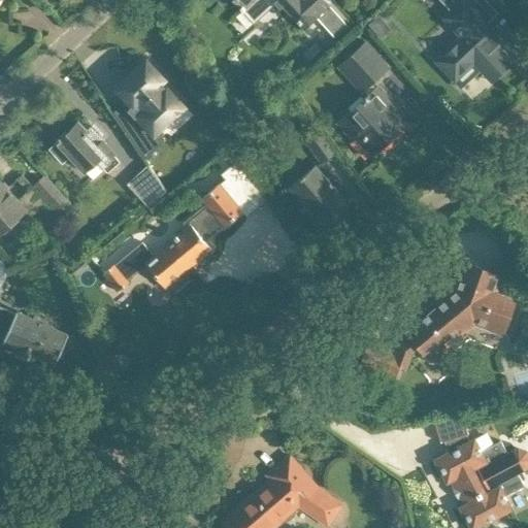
[(233,0),(237,3),(241,8),(254,23),(279,0),(296,18),(304,27),(317,15),(308,6),(309,5),(304,0),(233,0)]
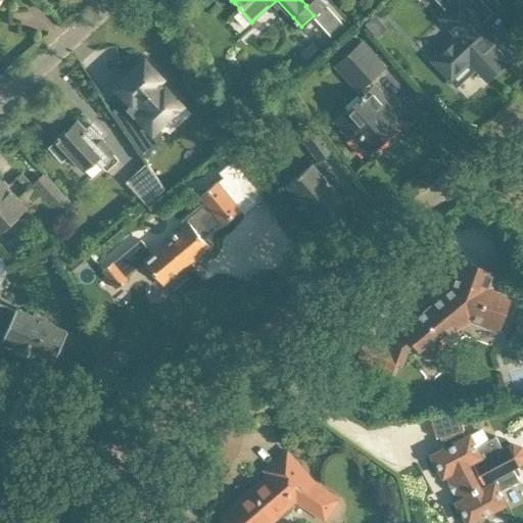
[(326,5),(328,3),(325,0),(308,0),(310,0),(311,1),(306,5),(305,6),(314,15),(333,36),(344,26),(326,5)]
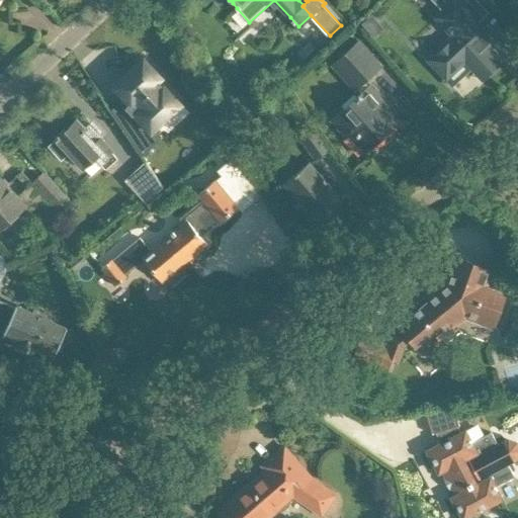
[(487,74),(489,73),(495,67),(497,66),(497,64),(498,62),(498,60),(498,58),(497,56),(496,53),(478,33),(479,31),(480,30),(480,29),(481,27),(481,26),(480,24),(479,23),(478,22),(480,20),(480,21),(489,12),(478,0),(432,0),(441,9),(434,16),(451,35),(427,59),(441,74),(455,61),(457,60),(459,60),(461,61),(463,62),(475,74),(476,74),(478,75),(482,76),(483,75),(486,75),(487,74)]
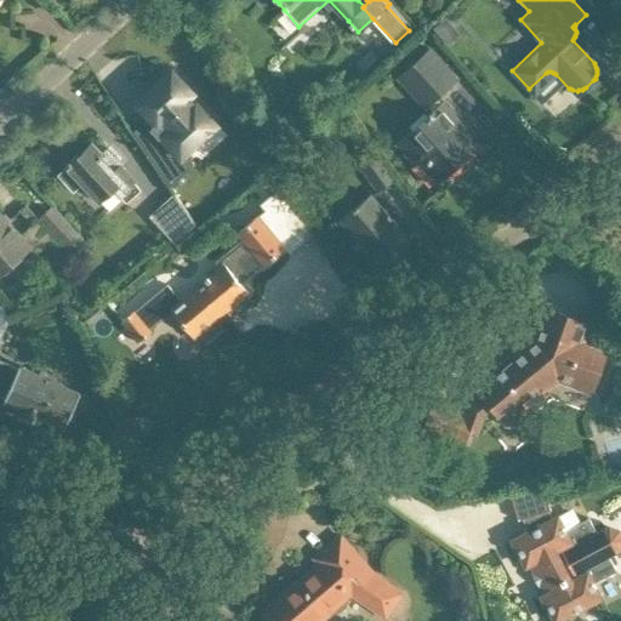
[(431,47),(396,79),(425,110),(460,79),(431,47)]
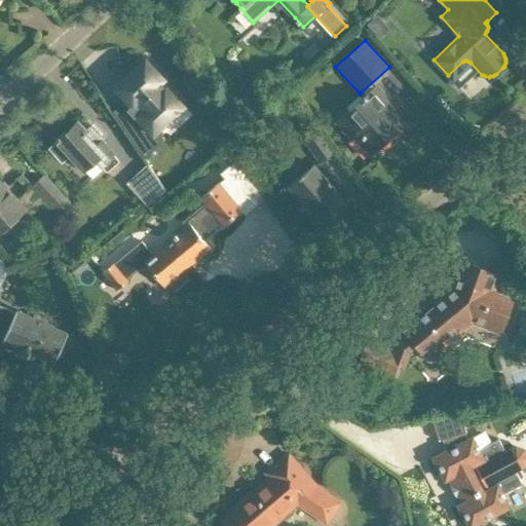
[(126,98),(112,111),(145,158),(163,141),(155,132),(184,105),(161,80),(163,78),(146,59),(116,86),(126,98)]
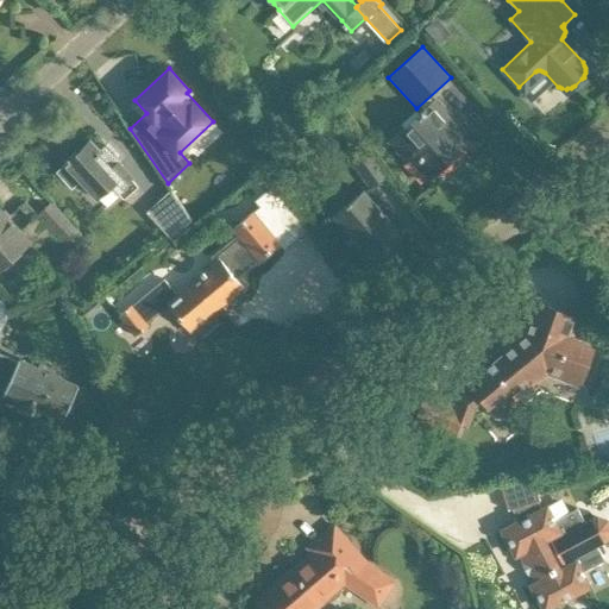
[(401,124),(405,127),(388,142),(402,157),(407,154),(429,177),(468,144),(458,133),(463,130),(435,99),(419,113),(416,111),(401,124)]
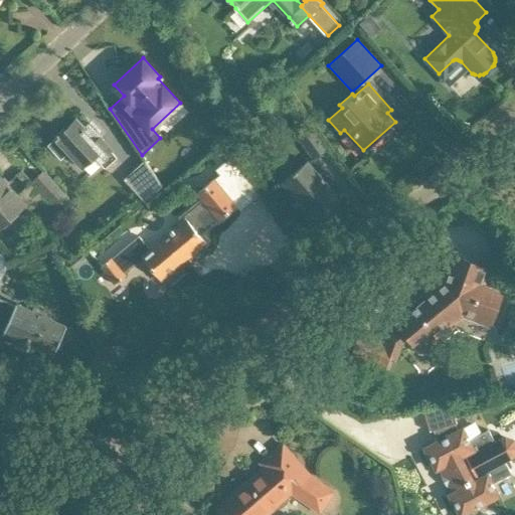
[(202,115),(189,123),(204,148),(217,140),(202,115)]
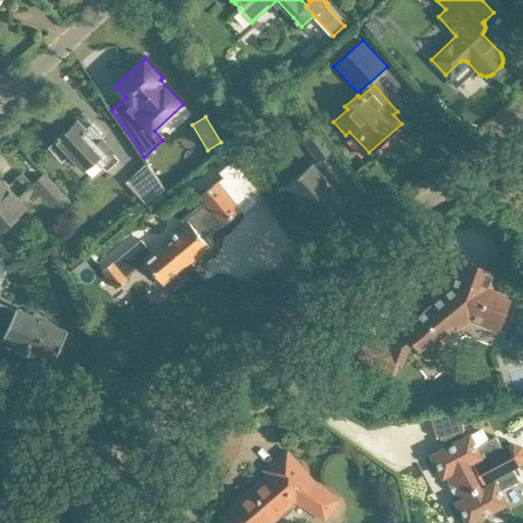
[(49,147),(61,160),(69,153),(84,170),(96,158),(106,170),(117,159),(100,141),(103,139),(91,125),(84,131),(77,123),(60,137),(58,135),(54,139),(56,141),(49,147)]
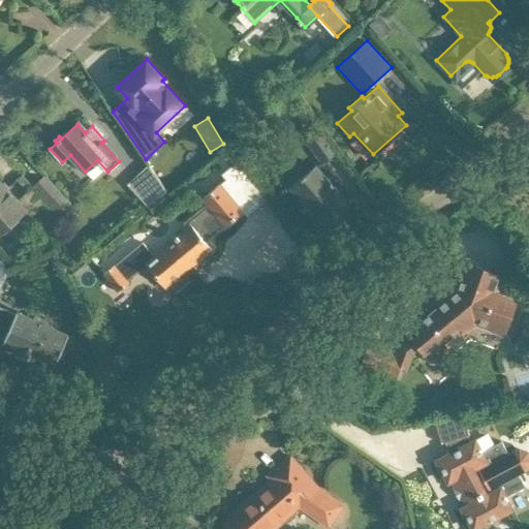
[(320,130),(307,139),(322,162),(336,153),(320,130)]
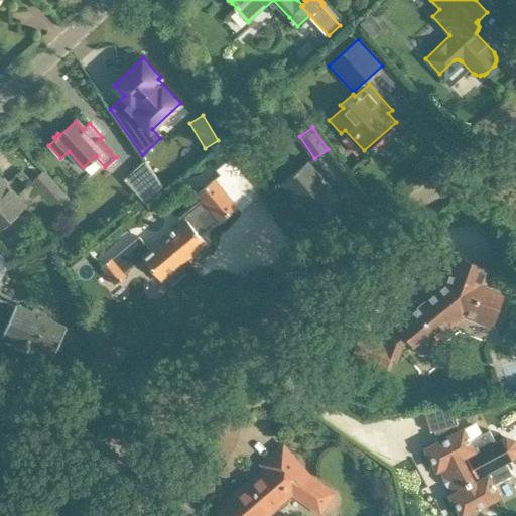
[(124,180),(147,203),(164,188),(144,161),(124,180)]
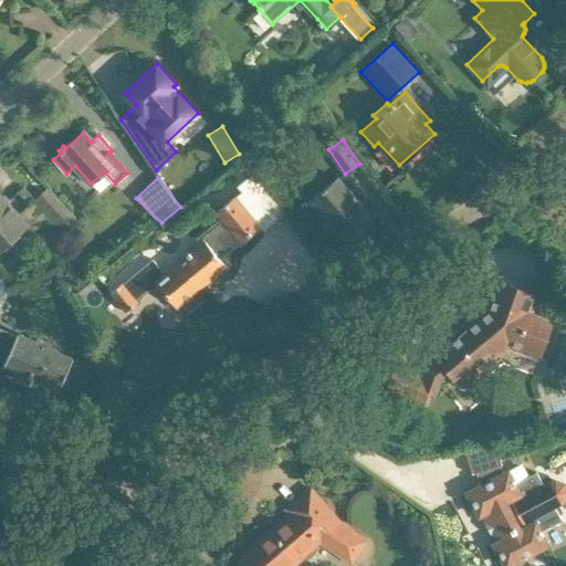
[(321,212),(320,212),(333,228),(334,227),(346,241),(373,218),(360,203),(362,203),(349,188),(348,189),(337,177),(311,199),(321,212)]
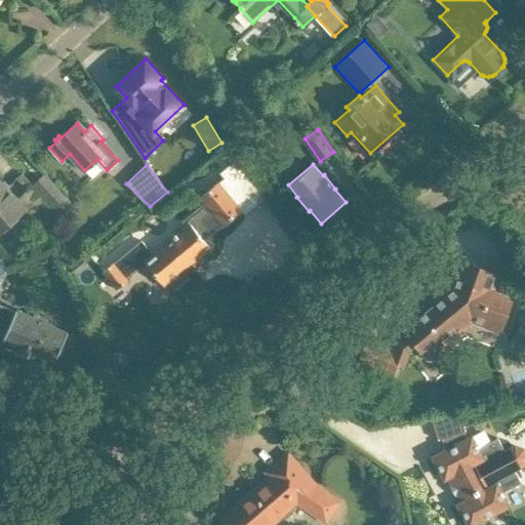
[(0,230),(24,208),(31,215),(41,206),(45,210),(48,207),(30,187),(31,186),(21,174),(16,178),(27,190),(16,199),(0,182),(0,230)]
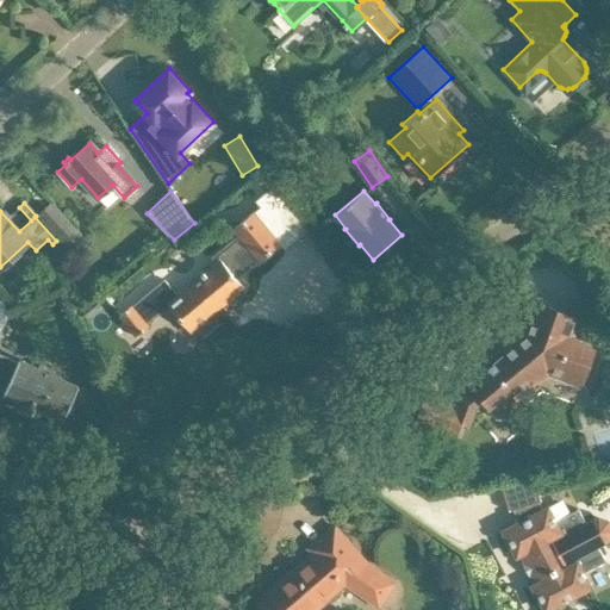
[(66,247),(80,234),(51,203),(37,216),(66,247)]
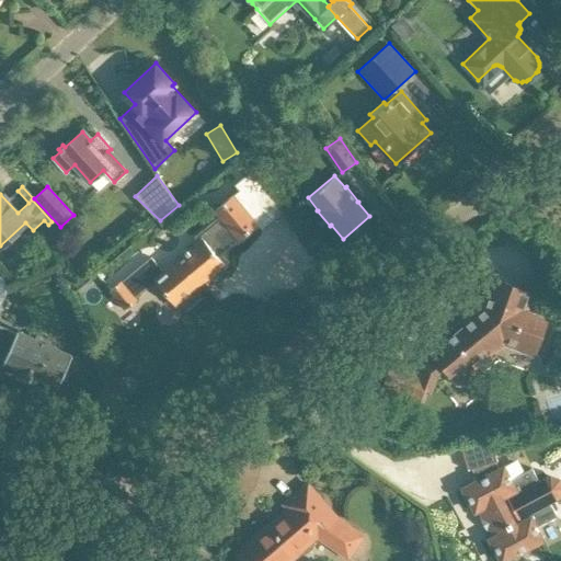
[(225,265),(218,255),(238,239),(239,239),(258,224),(232,194),(214,209),(219,216),(194,236),(198,240),(162,271),(150,256),(110,290),(125,309),(157,283),(176,306),(225,265)]
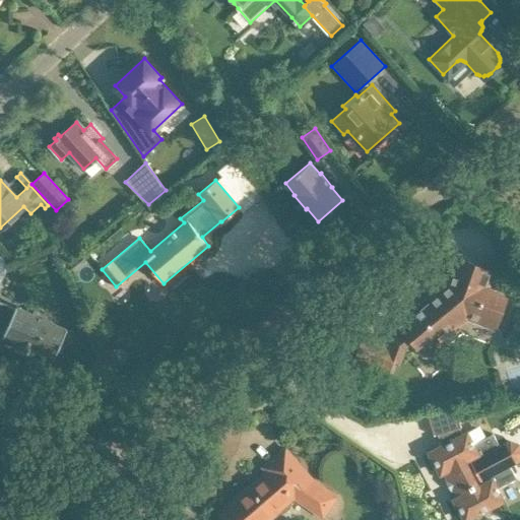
[(259,200),(245,183),(235,191),(249,208),(259,200)]
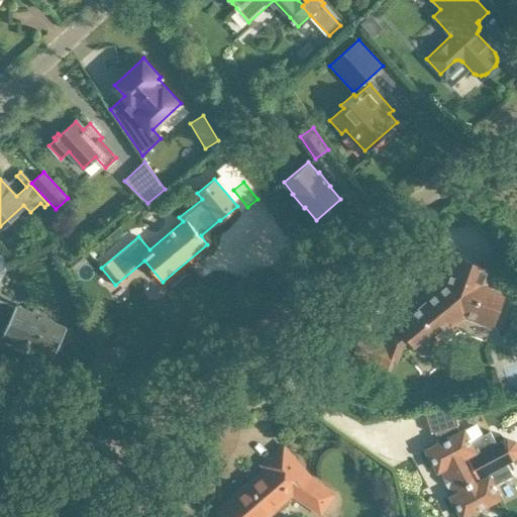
[(1,251),(0,251),(0,282),(8,263),(1,251)]
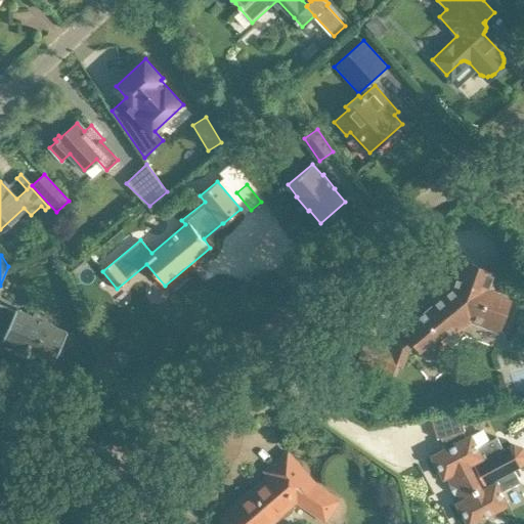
[(390,375),(396,360),(402,363),(407,349),(416,343),(422,350),(422,351),(428,358),(436,359),(444,352),(444,343),(471,321),(498,332),(511,297),(492,290),(498,273),(459,259),(448,285),(438,293),(443,299),(438,304),(437,302),(393,339),(389,348),(366,340),(358,363),(390,375)]
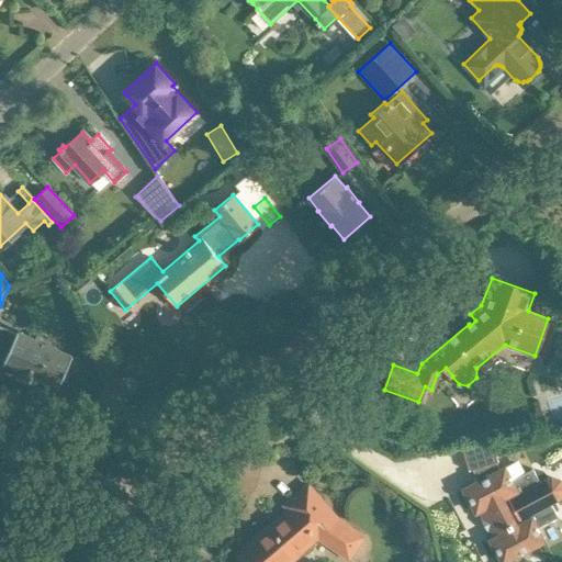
[(0,325),(0,358),(4,360),(3,362),(19,370),(17,374),(35,383),(37,378),(58,388),(62,380),(65,381),(72,366),(69,364),(72,356),(49,346),(52,343),(36,336),(35,338),(18,330),(17,334),(0,325)]
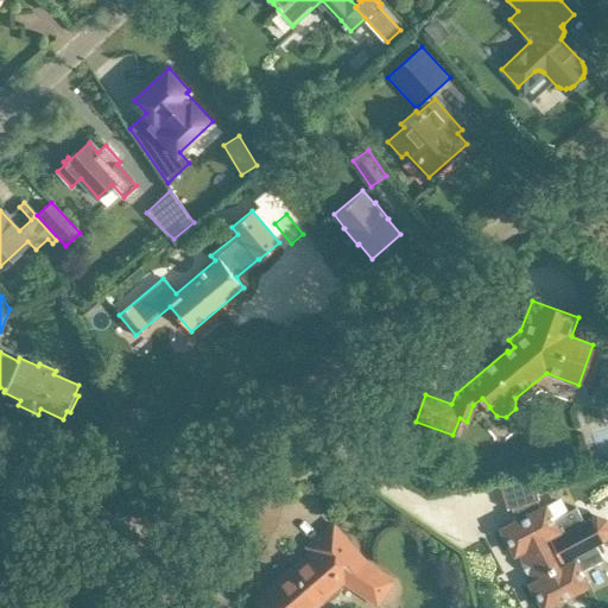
[(607,521),(607,518),(596,517),(584,523),(576,507),(553,519),(546,505),(540,507),(537,500),(539,499),(530,470),(499,480),(507,510),(512,507),(515,521),(501,529),(515,553),(519,551),(534,581),(531,583),(543,607),(544,607),(588,584),(581,570),(603,558),(595,543),(607,536),(607,521)]
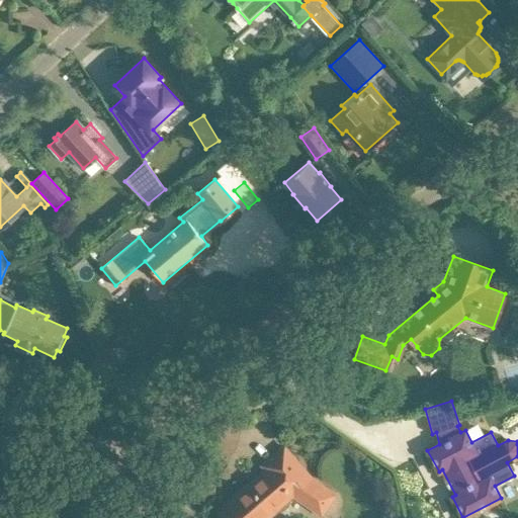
[(223,517),(264,517),(274,510),(278,511),(283,510),(288,506),(290,501),(289,497),(292,494),(322,513),(323,512),(334,495),(311,479),(284,447),(263,465),(267,469),(219,512),(223,517)]
